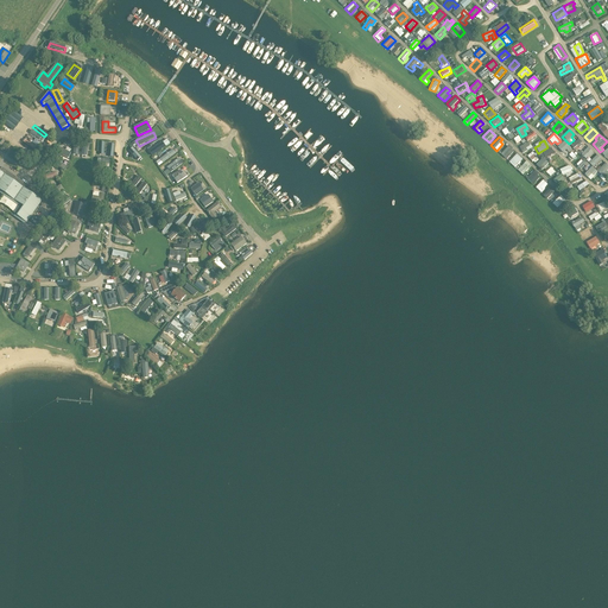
[(521,152),(531,149),(527,141),(518,146),(521,152)]
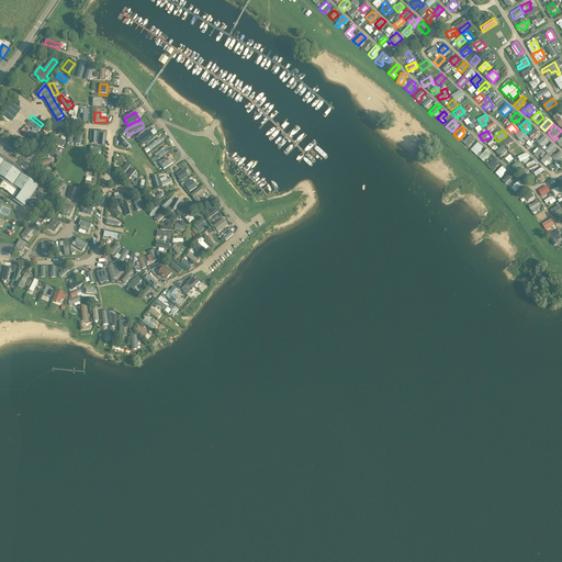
[(520,131),(514,136),(519,141),(521,138),(525,141),(528,137),(520,131)]
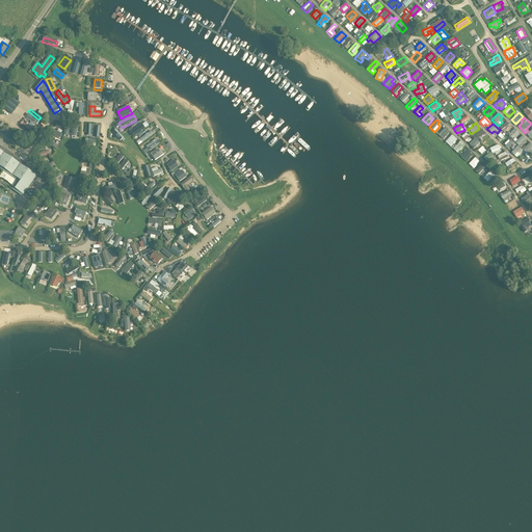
[(131,132),(133,136),(144,129),(142,125),(131,132)]
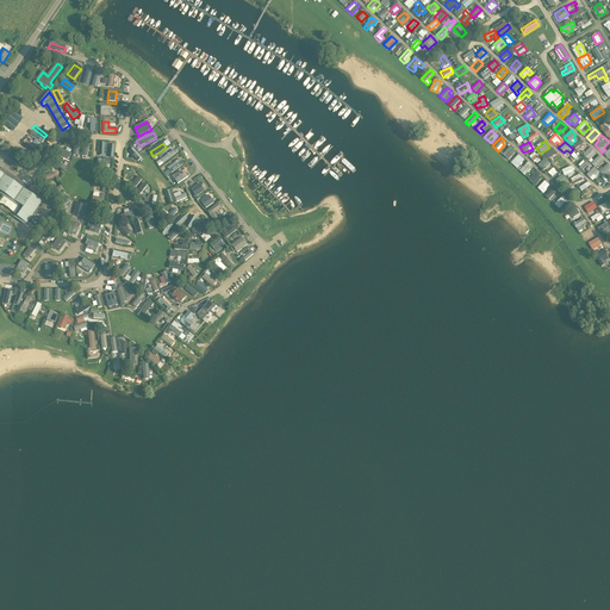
[(18,151),(19,153),(19,154),(26,156),(29,148),(20,145),(18,151)]
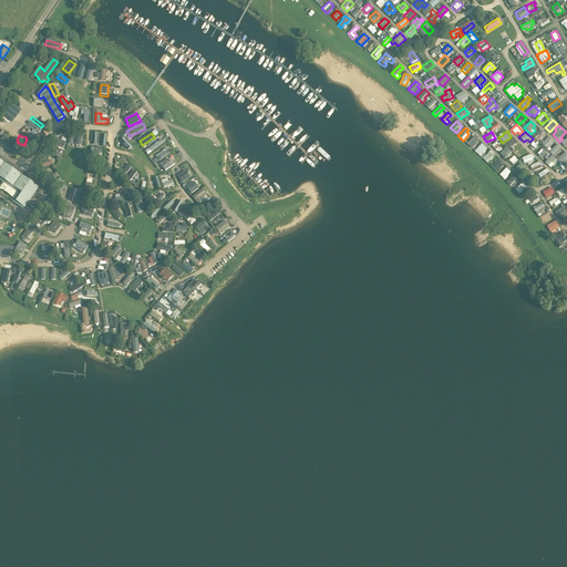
[(473,136),(466,143),(472,148),(478,141),(473,136)]
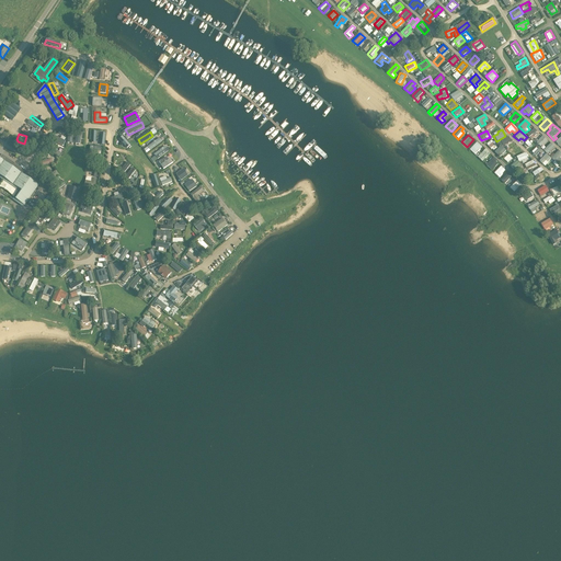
[(535,141),(539,147),(547,139),(542,135),(535,141)]
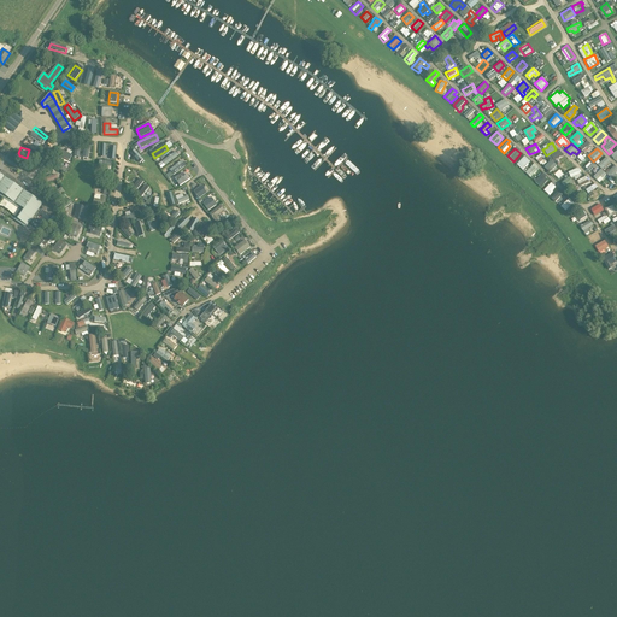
[(144,160),(134,150),(130,153),(140,164),(144,160)]
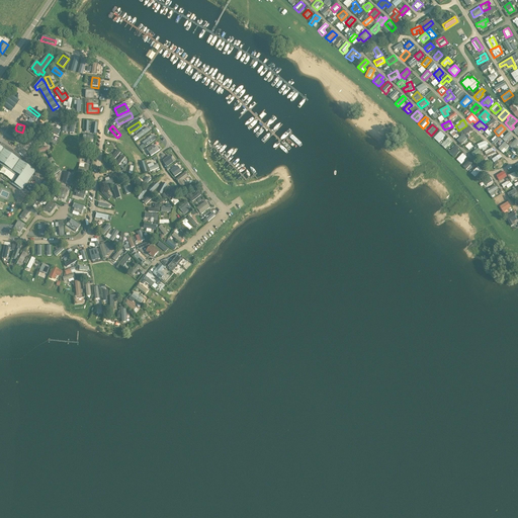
[(463,135),(471,132),(469,125),(461,128),(463,135)]
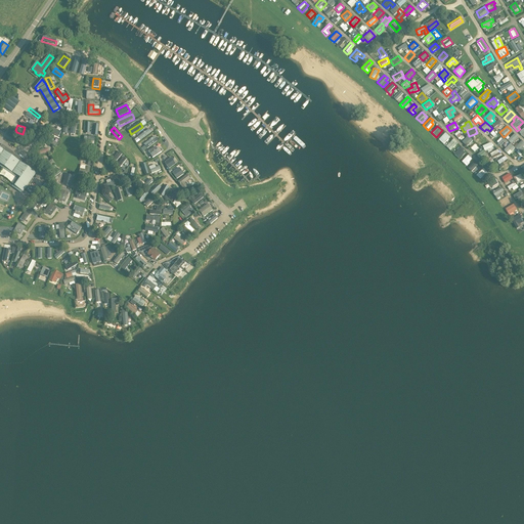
[(137,137),(139,141),(151,133),(149,129),(137,137)]
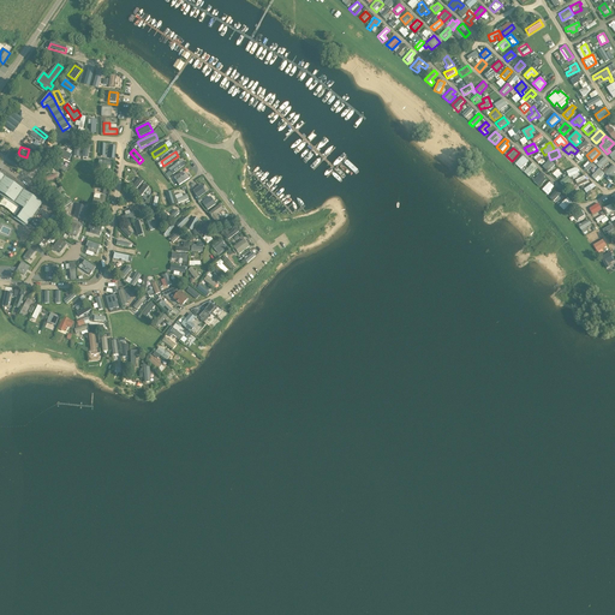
[(532,157),(539,165),(544,161),(537,153),(532,157)]
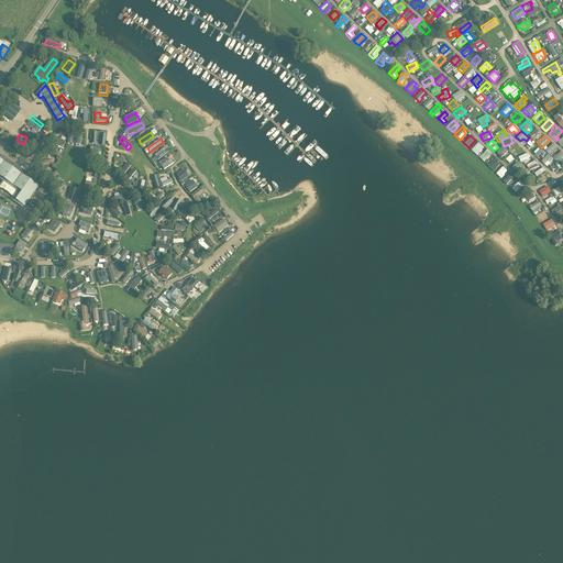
[(476,154),(483,147),(477,142),(471,150),(476,154)]
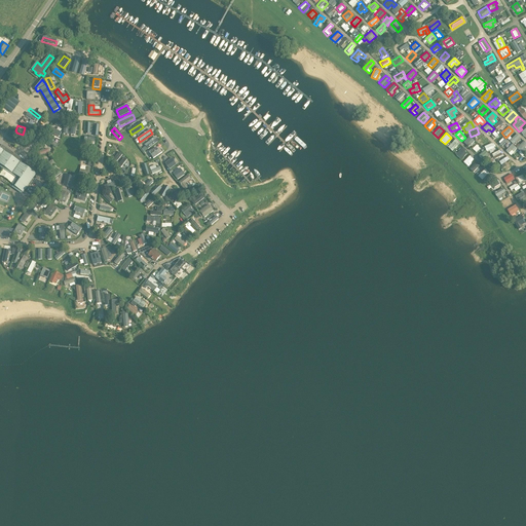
[(509,140),(513,145),(520,138),(516,133),(509,140)]
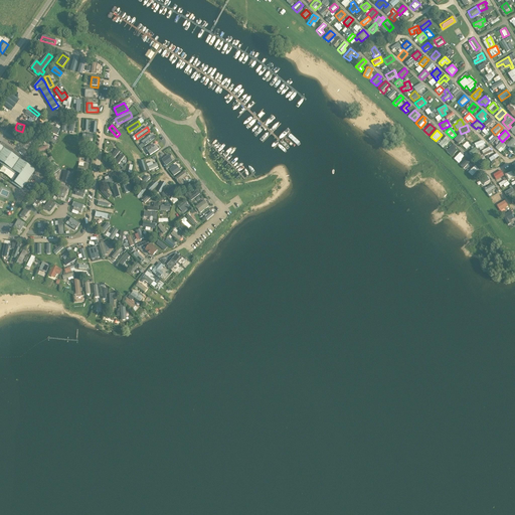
[(460,133),(454,139),(458,143),(464,138),(460,133)]
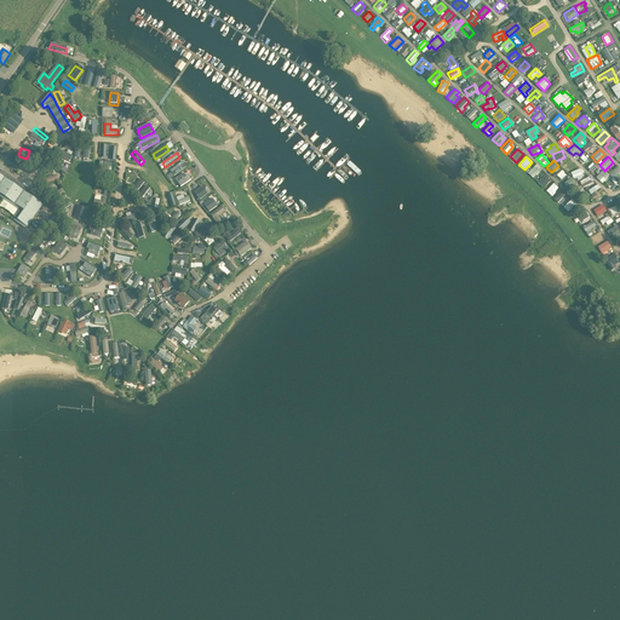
[(569,165),(572,164),(569,160),(562,164),(563,168),(562,168),(563,171),(568,170),(568,172),(572,170),(569,165)]
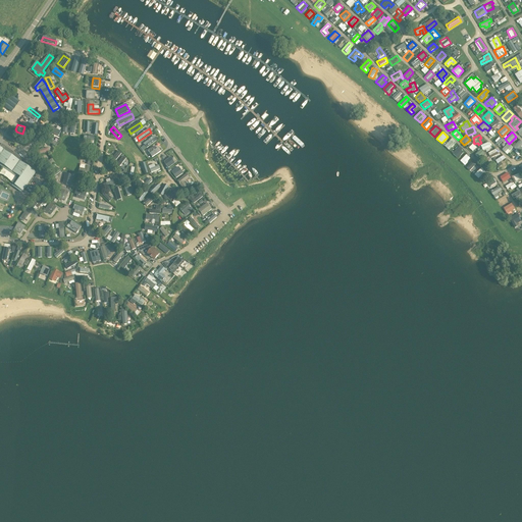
[(499,136),(493,141),(498,145),(503,140),(499,136)]
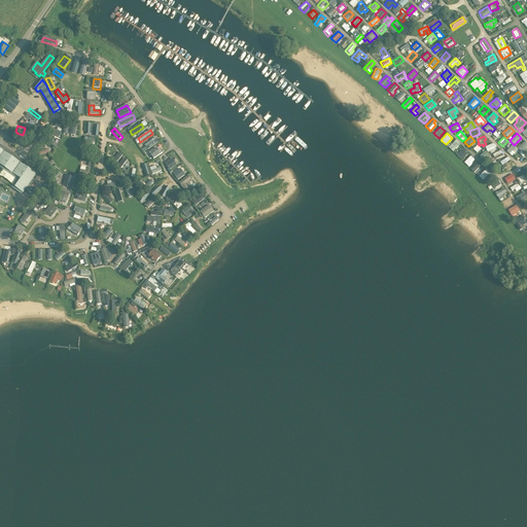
[(144,145),(147,150),(159,142),(155,138),(144,145)]
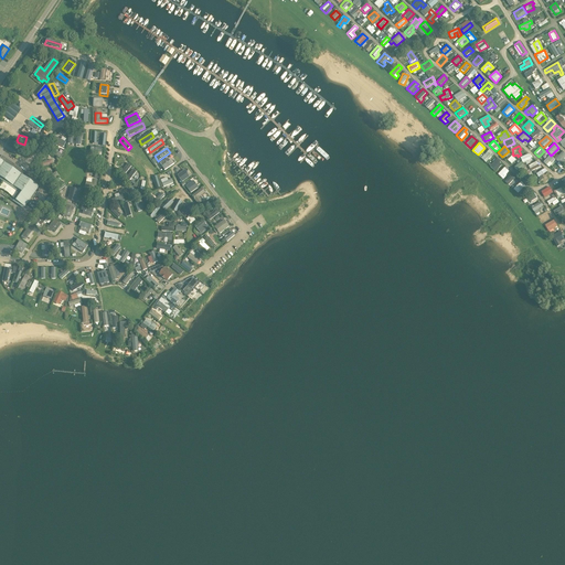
[(484,162),(493,155),(489,149),(480,157),(484,162)]
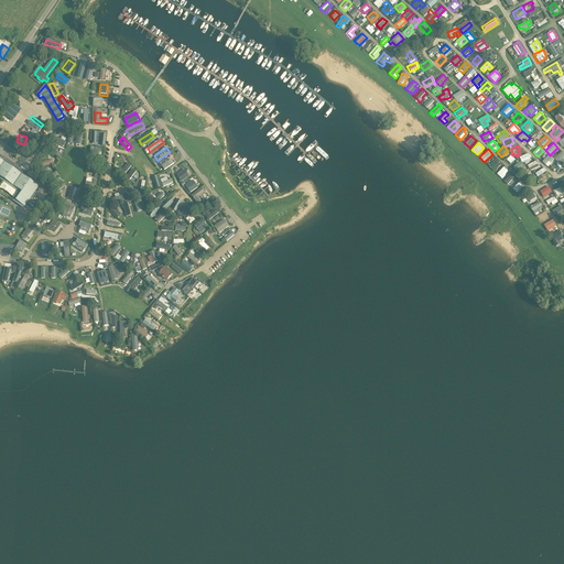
[(563,160),(563,159),(563,156),(563,153),(561,151),(553,159),(560,164),(563,160)]
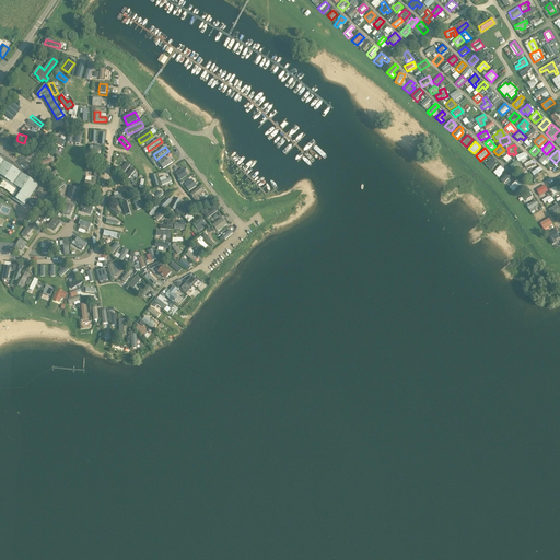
[(517,161),(525,158),(523,152),(514,156),(517,161)]
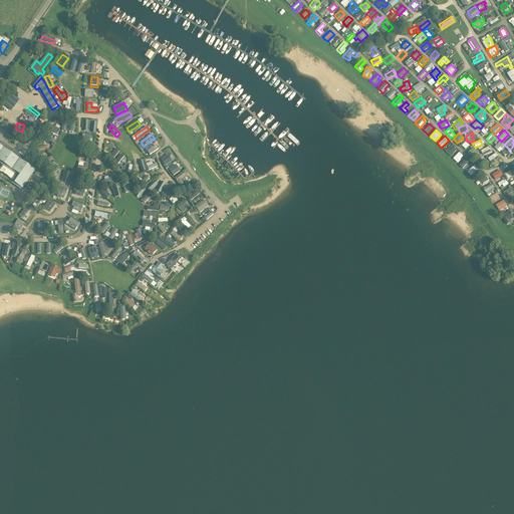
[(498,152),(504,145),(499,141),(493,147),(498,152)]
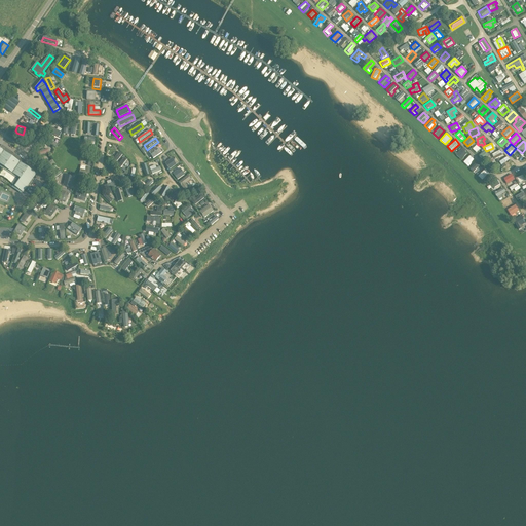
[(460,159),(466,153),(460,148),(455,154),(460,159)]
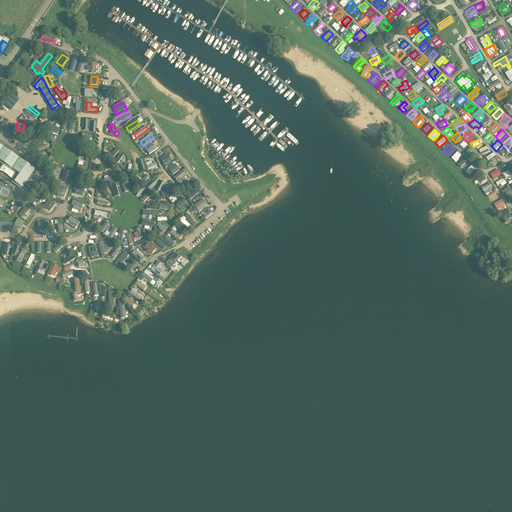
[(23,185),(34,169),(11,153),(0,145),(0,159),(19,173),(14,181),(22,187),(23,185)]
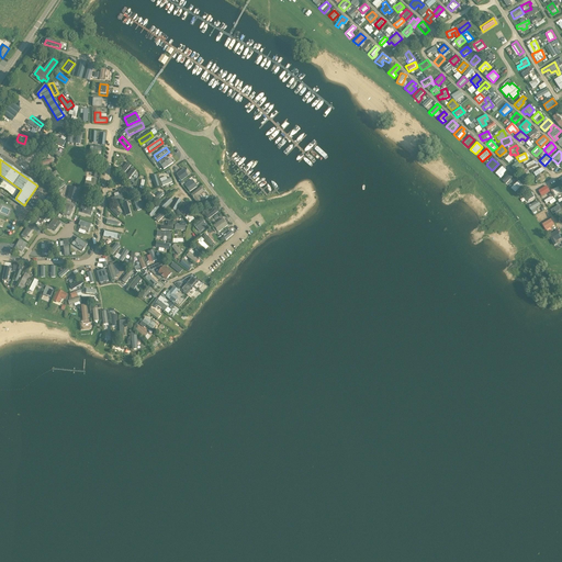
[(158,167),(161,171),(172,164),(170,159),(158,167)]
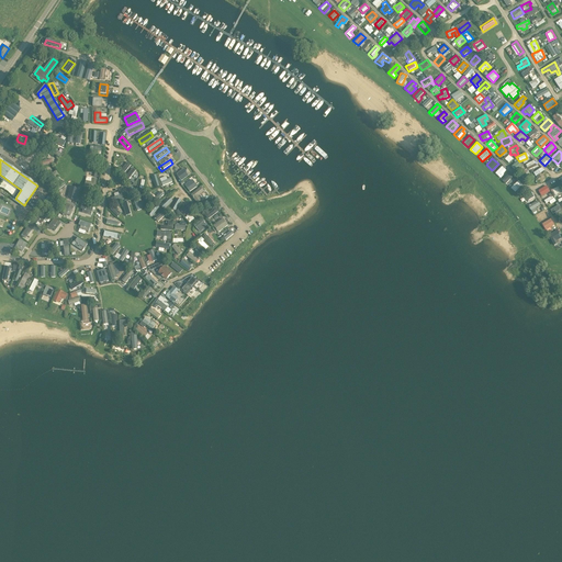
[(517,160),(510,166),(514,170),(520,165),(517,160)]
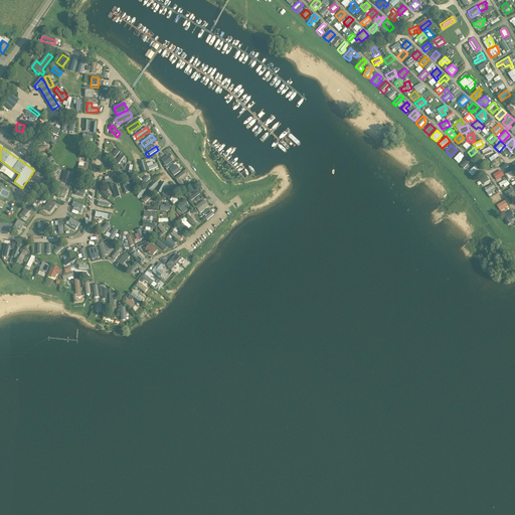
[(488,147),(481,150),(484,156),(491,152),(488,147)]
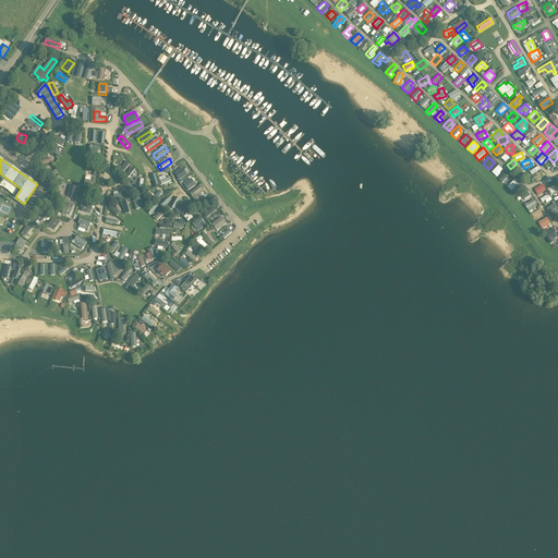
[(119,170),(122,173),(130,165),(125,161),(119,170)]
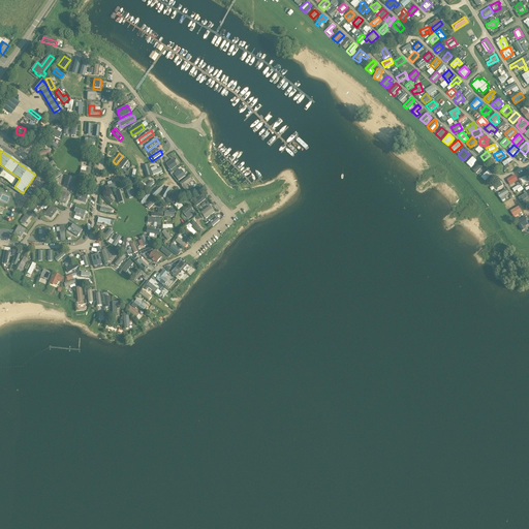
[(470,167),(476,160),(471,156),(465,163),(470,167)]
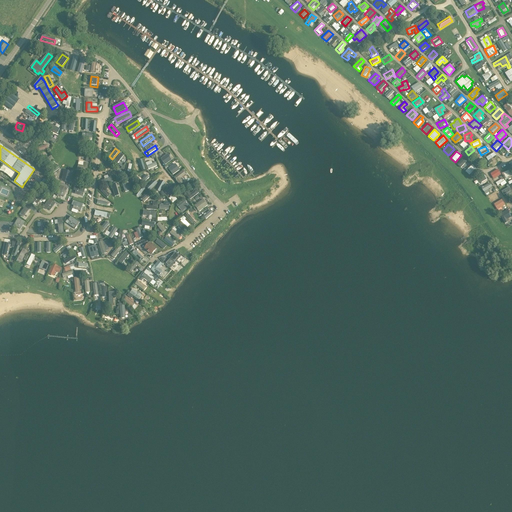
[(485,157),(487,160),(495,155),(493,152),(485,157)]
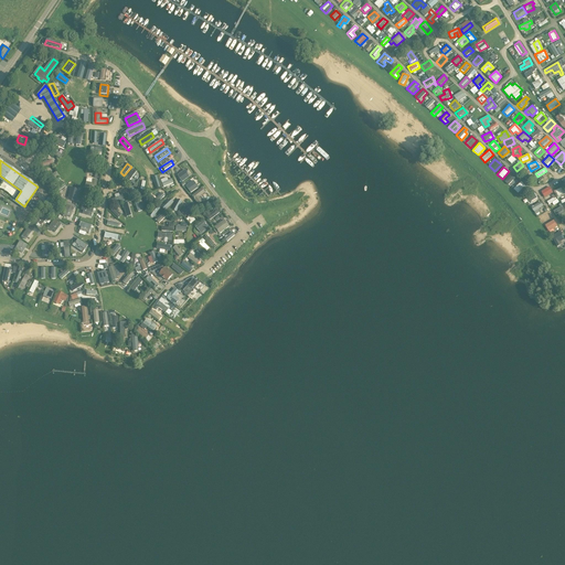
[(184,169),(178,174),(182,181),(189,176),(184,169)]
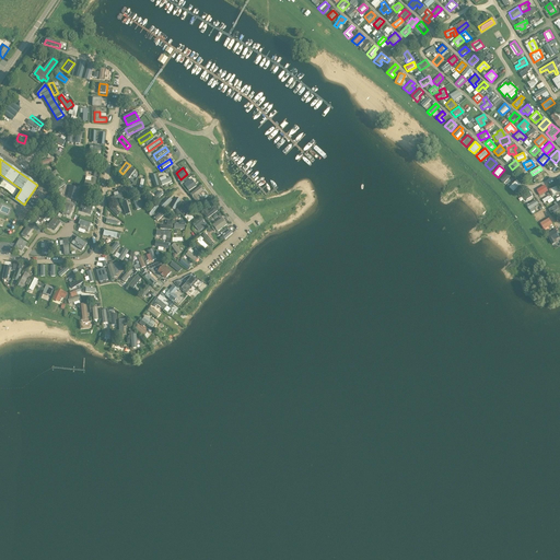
[(131,168),(125,177),(128,179),(135,172),(131,168)]
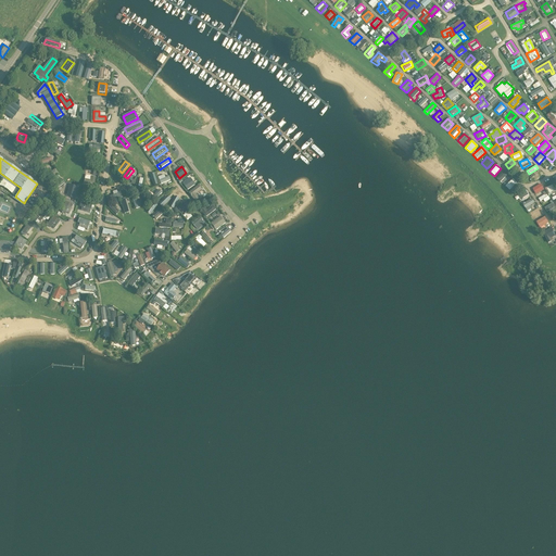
[(505,185),(512,178),(503,171),(497,177),(505,185)]
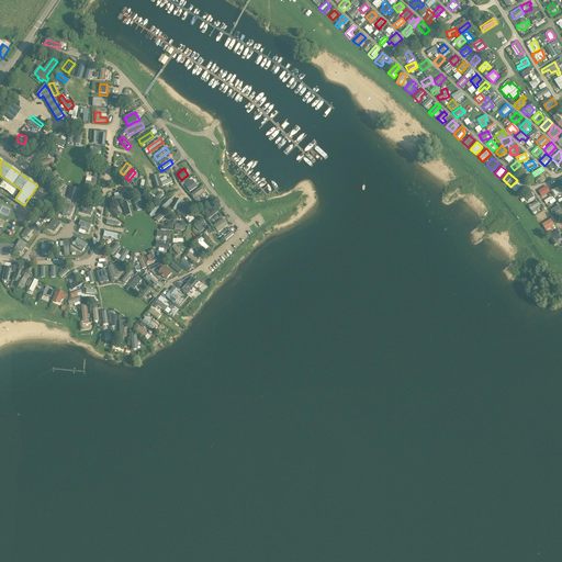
[(116,175),(113,178),(123,186),(126,182),(116,175)]
